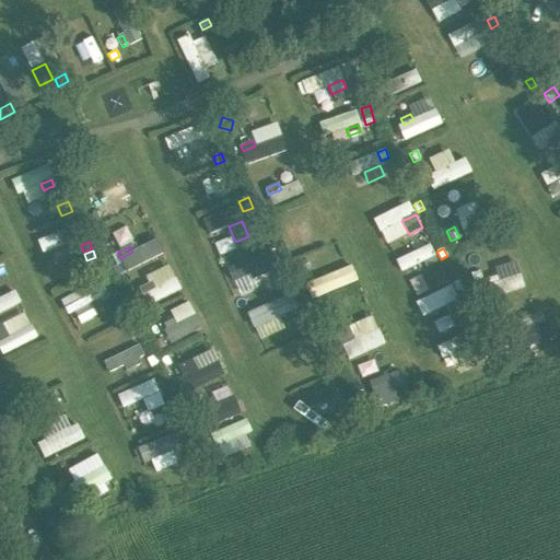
[(434,257),(423,261),(426,267),(436,261),(434,257)]
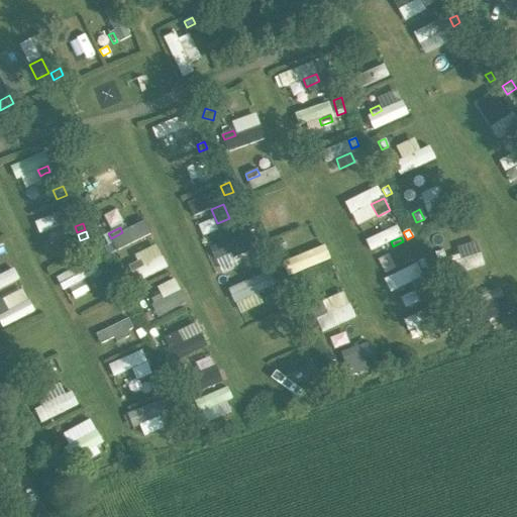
[(283,240),(273,244),(277,252),(287,248),(283,240)]
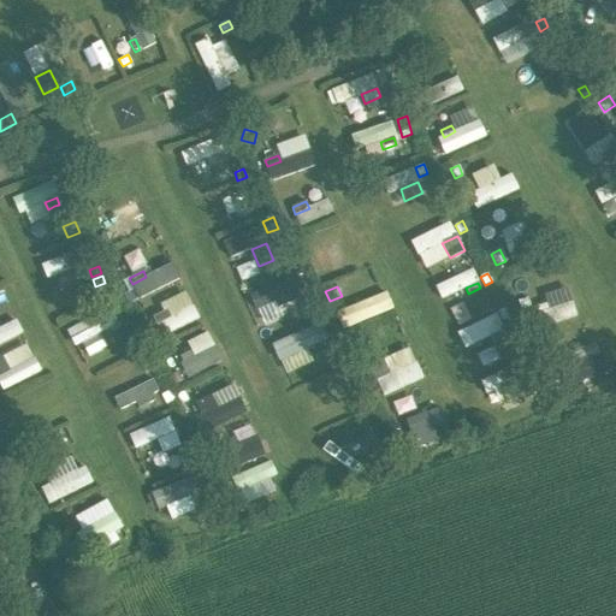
[(300,292),(277,302),(279,308),(302,297),(300,292)]
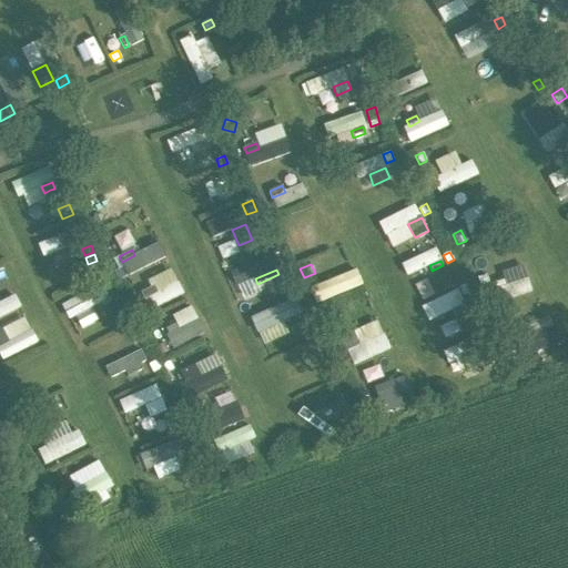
[(486,274),(477,277),(479,285),(488,282),(486,274)]
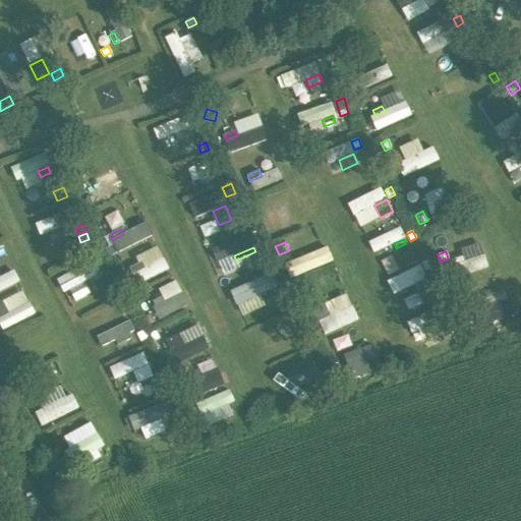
[(426,261),(421,263),(424,271),(430,269),(426,261)]
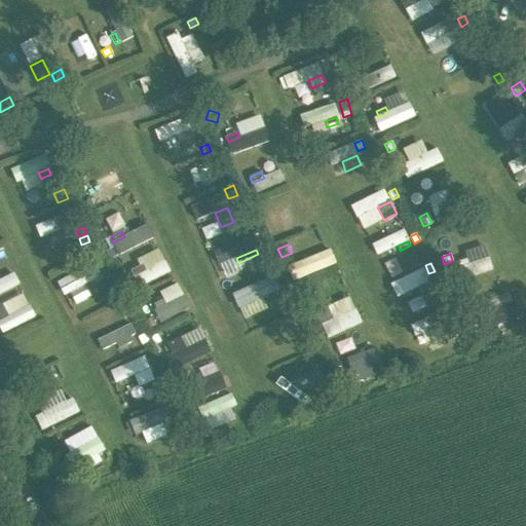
[(143,265),(130,271),(133,277),(146,271),(143,265)]
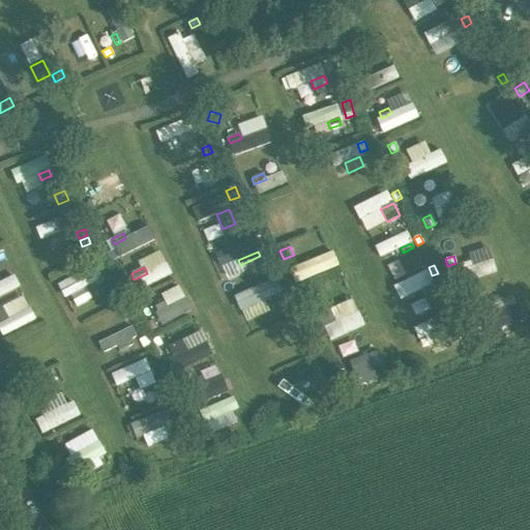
[(459,271),(451,273),(454,282),(462,280),(459,271)]
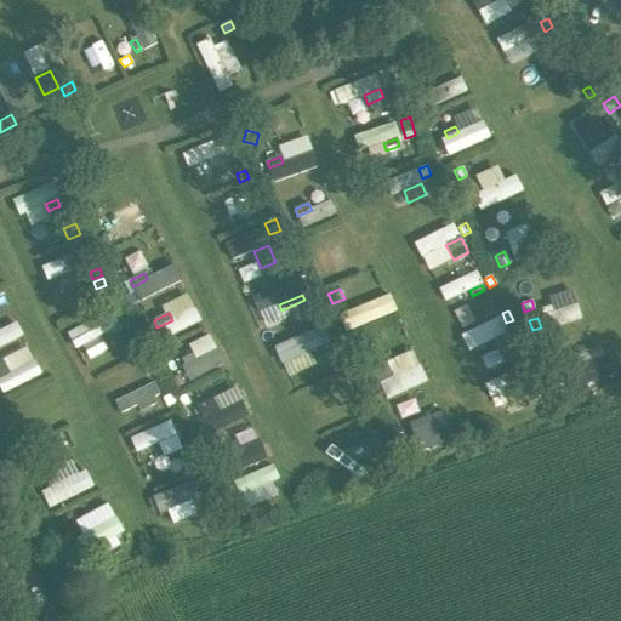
[(155,334),(148,337),(152,346),(160,342),(155,334)]
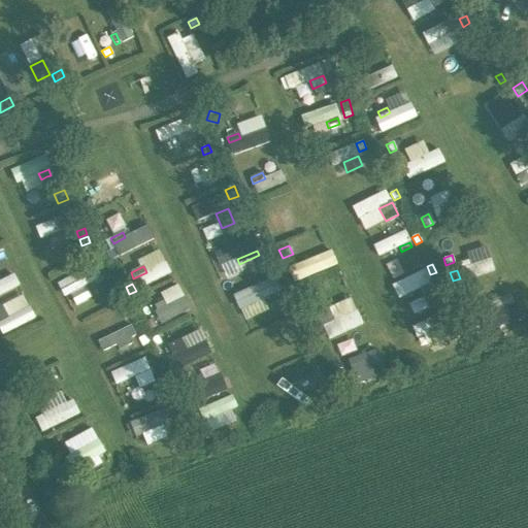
[(429,284),(420,289),(422,294),(432,289),(429,284)]
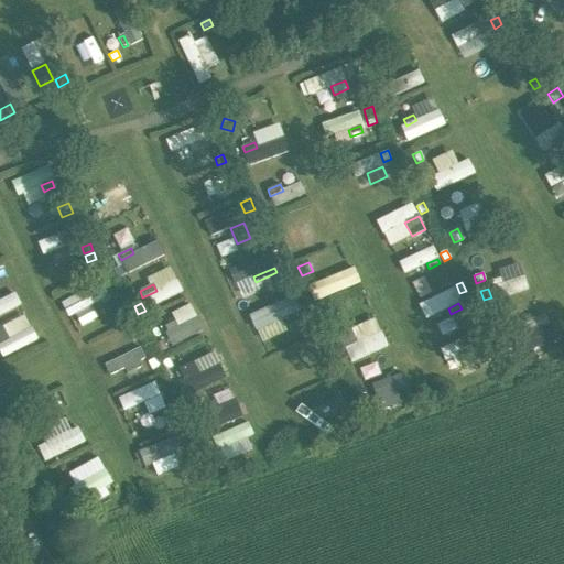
[(337,310),(325,314),(328,324),(342,320),(337,310)]
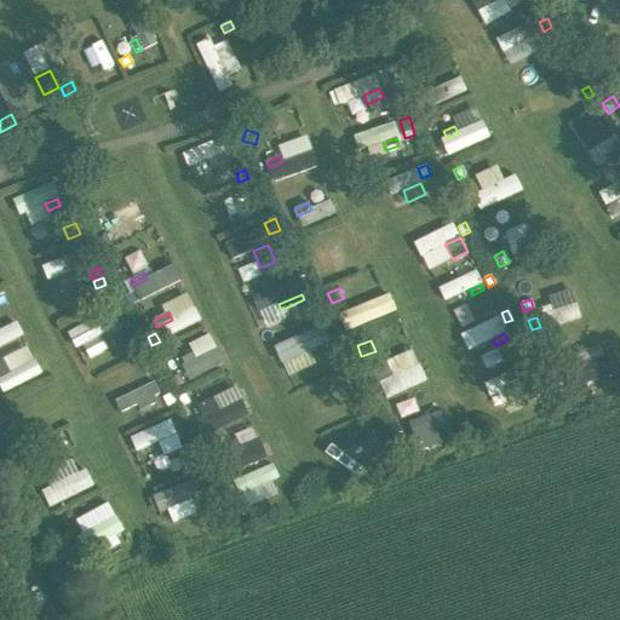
[(332,343),(309,352),(314,361),(337,351),(332,343)]
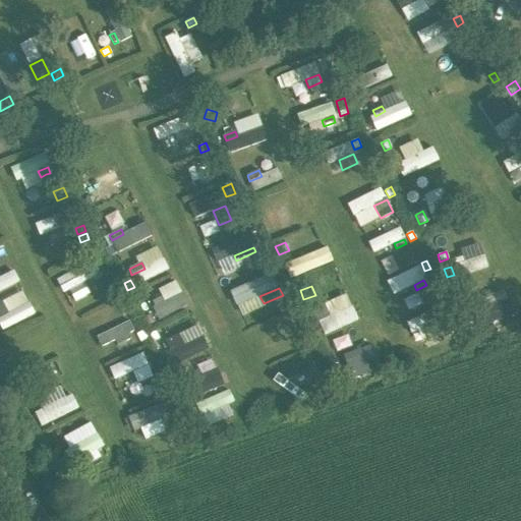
[(113,290),(105,294),(108,300),(116,297),(113,290)]
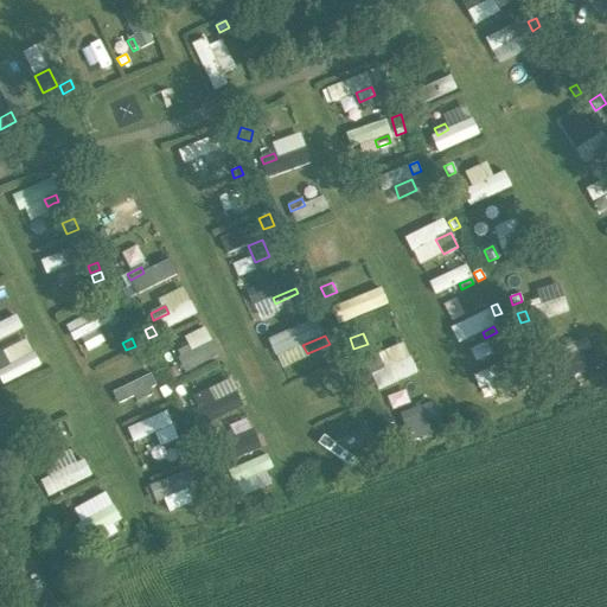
[(337,350),(328,353),(332,363),(340,359),(337,350)]
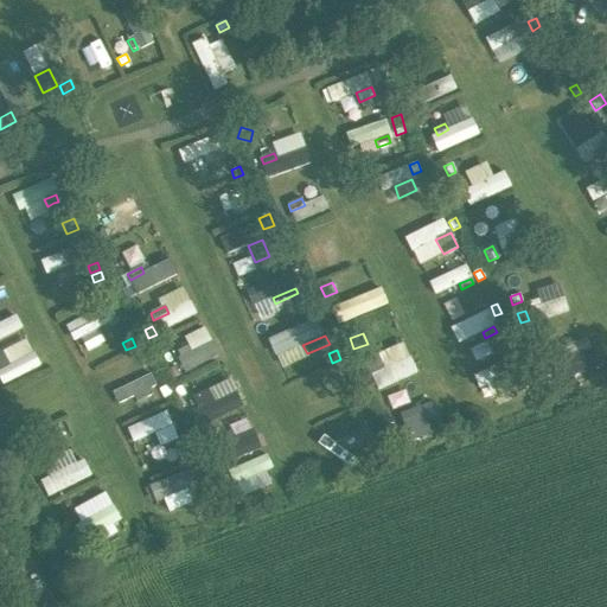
[(543,350),(535,352),(538,364),(547,362),(543,350)]
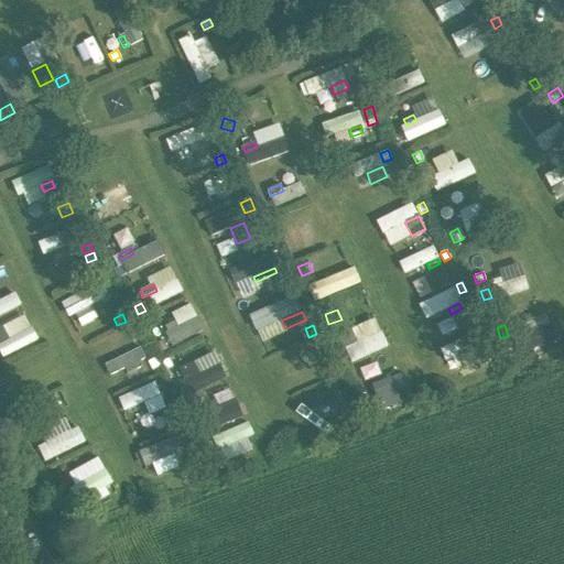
[(525,326),(514,329),(517,336),(528,333),(525,326)]
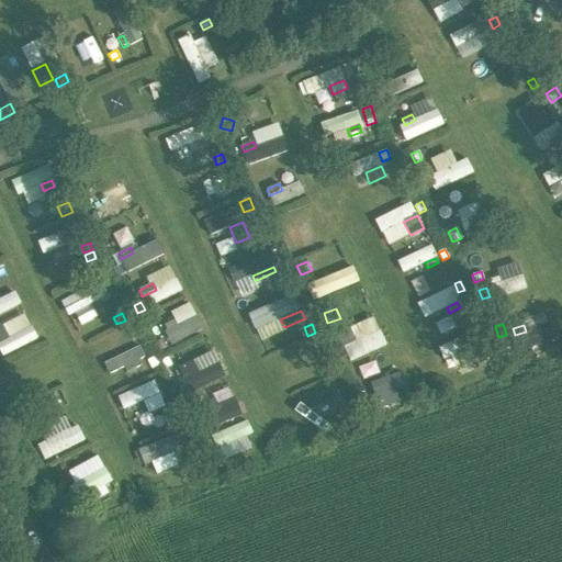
[(484,327),(476,330),(481,339),(487,336),(484,327)]
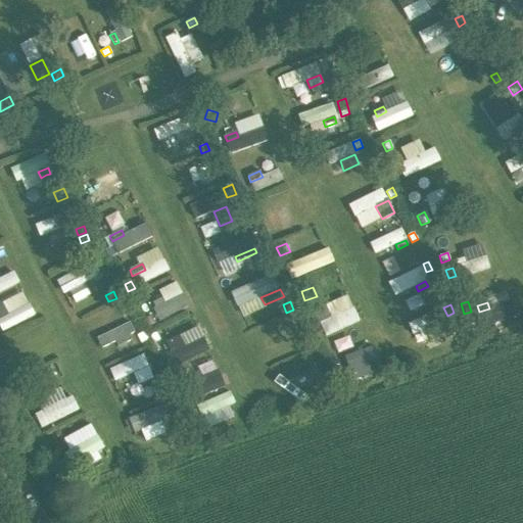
[(326,308),(315,314),(320,323),(331,318),(326,308)]
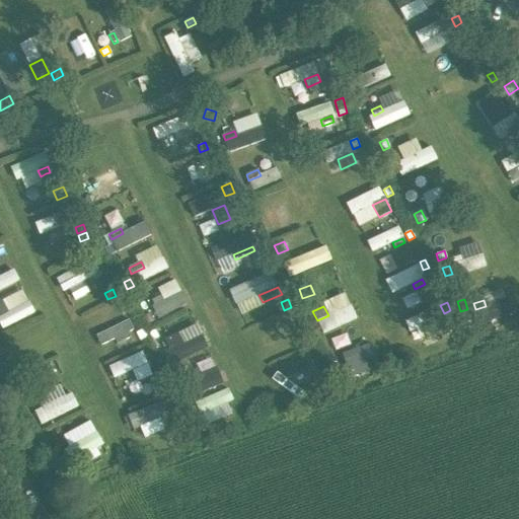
[(150,313),(144,316),(148,323),(154,320),(150,313)]
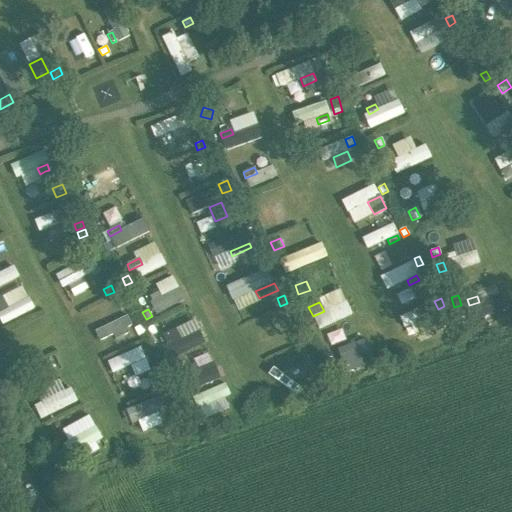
[(153,325),(147,328),(151,336),(157,333),(153,325)]
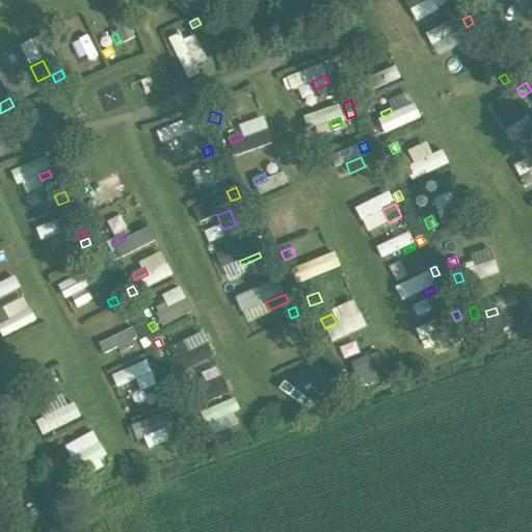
[(183,342),(168,349),(174,360),(188,352),(183,342)]
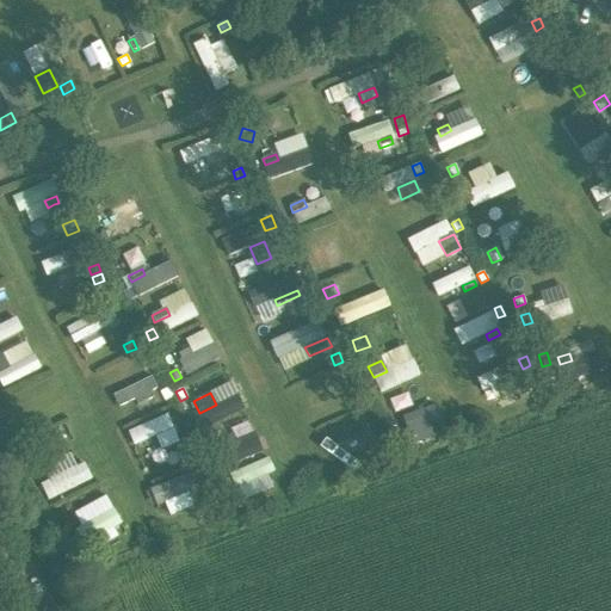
[(436,406),(402,418),(412,446),(432,439),(426,424),(440,419),(436,406)]
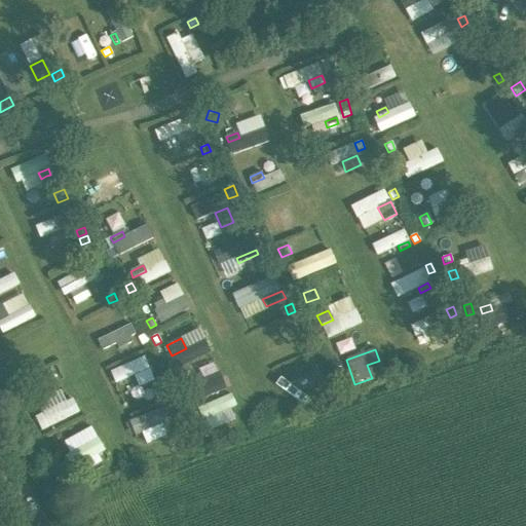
[(184,371),(172,376),(176,383),(188,378),(184,371)]
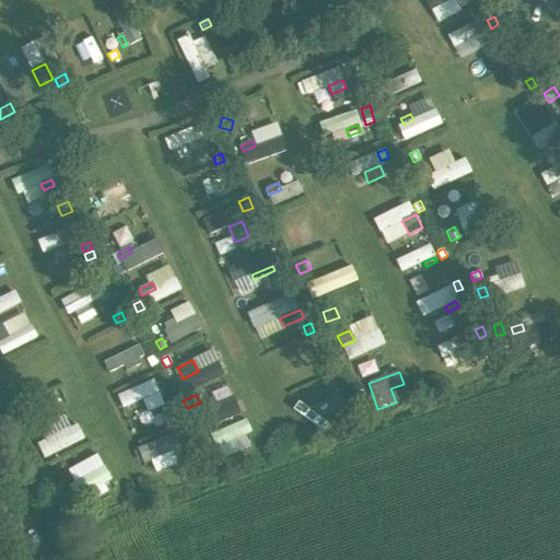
[(369,400),(361,404),(364,411),(372,408),(369,400)]
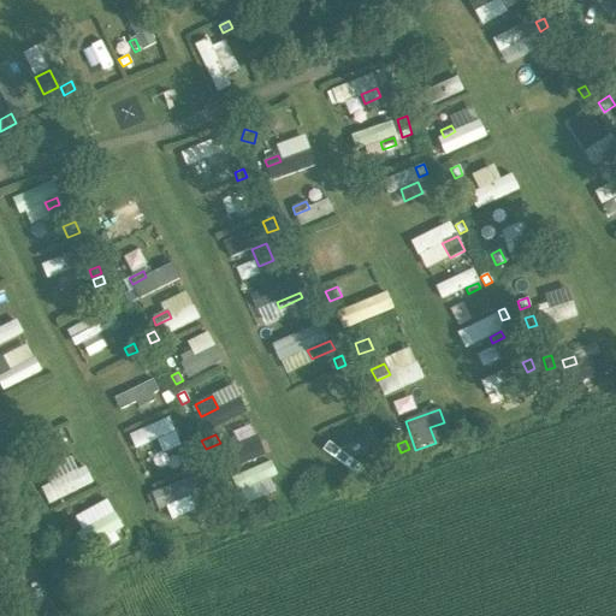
[(235,445),(221,451),(224,457),(238,451),(235,445)]
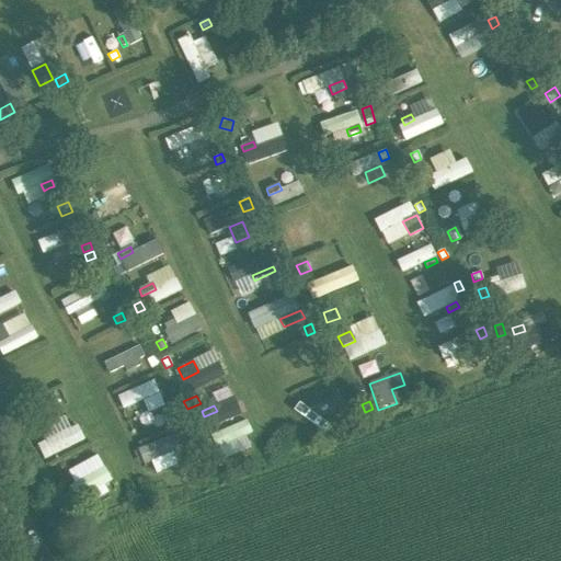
[(19,410),(11,414),(14,421),(23,416),(19,410)]
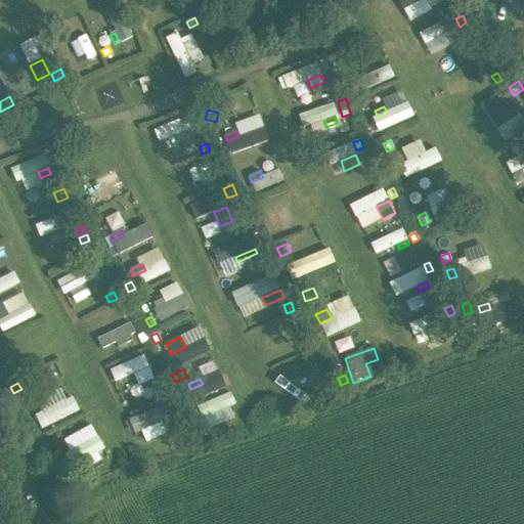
[(161,388),(154,391),(156,397),(164,394),(161,388)]
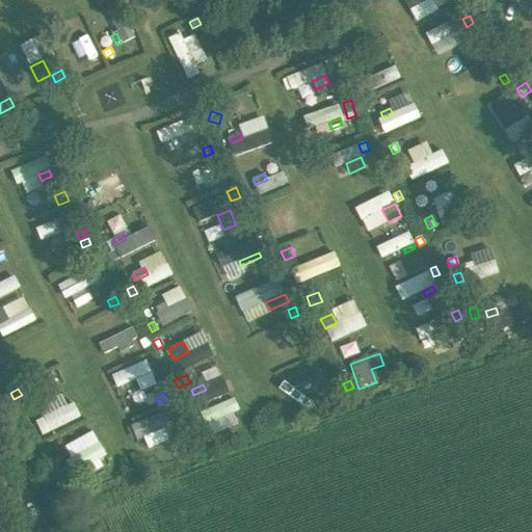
[(24,398),(16,402),(20,408),(27,404),(24,398)]
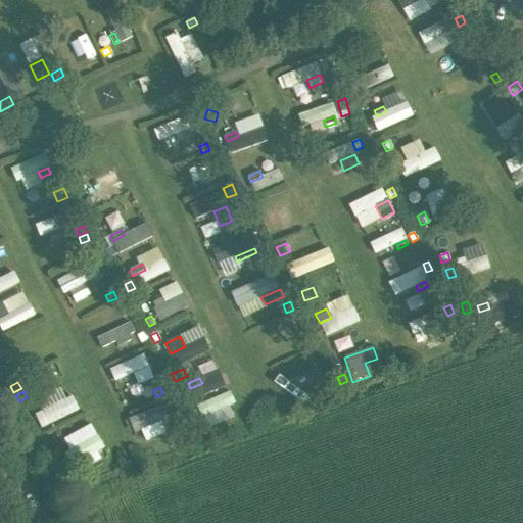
[(197,410),(189,414),(193,424),(201,420),(197,410)]
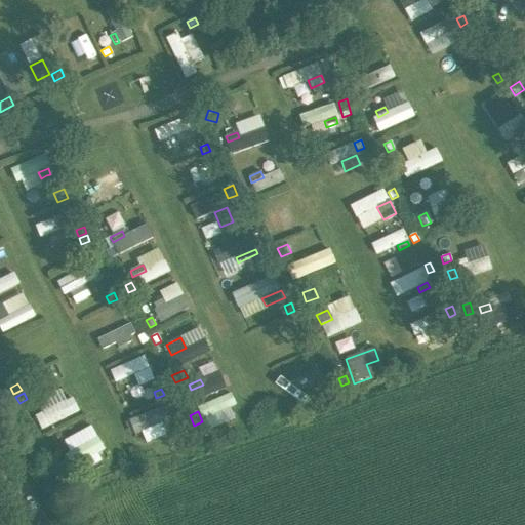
[(185,420),(176,423),(179,430),(187,427),(185,420)]
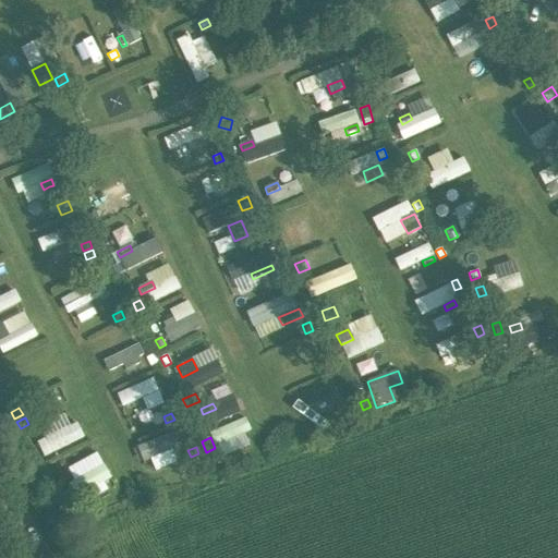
[(60,481),(52,485),(57,493),(64,488),(60,481)]
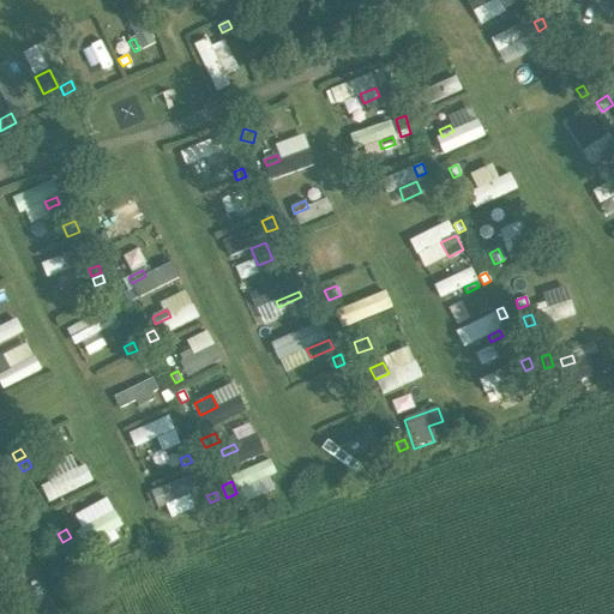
[(71,541),(64,545),(68,553),(76,549),(71,541)]
